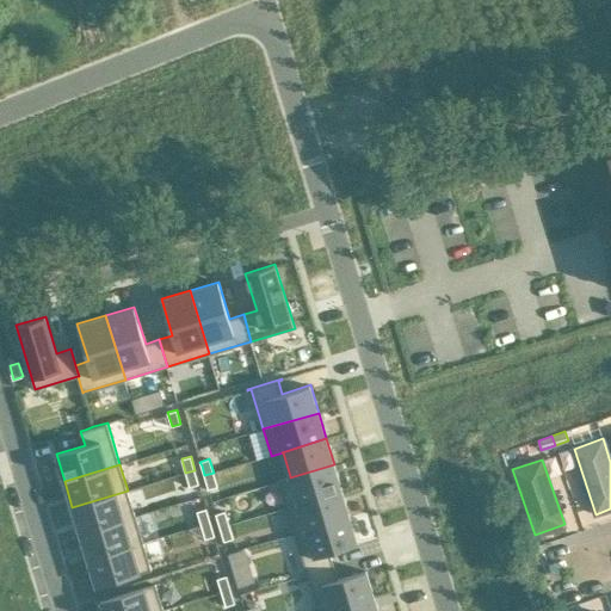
[(290,476),(278,480),(279,481),(287,507),(343,491),(334,464),(290,477),(290,476)]
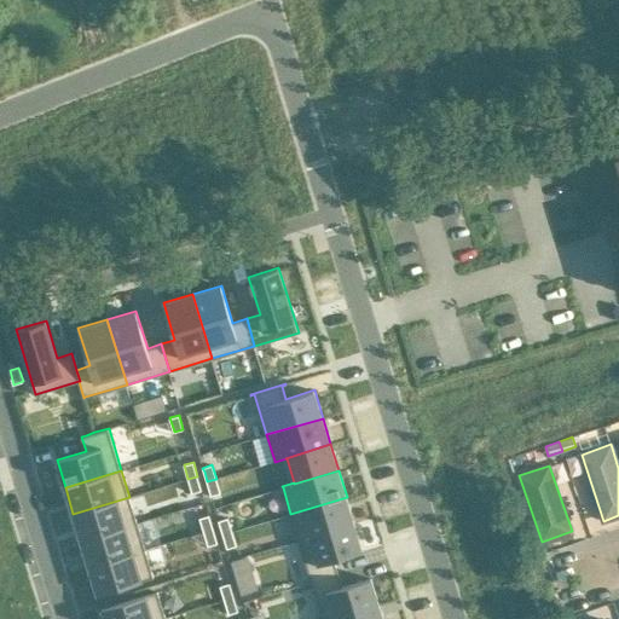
[(197,476),(187,479),(192,492),(202,490),(197,476)]
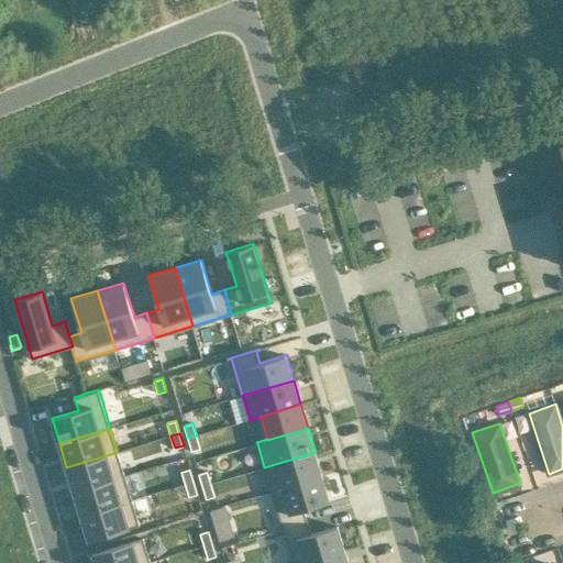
[(197,435),(188,438),(191,451),(200,448),(197,435)]
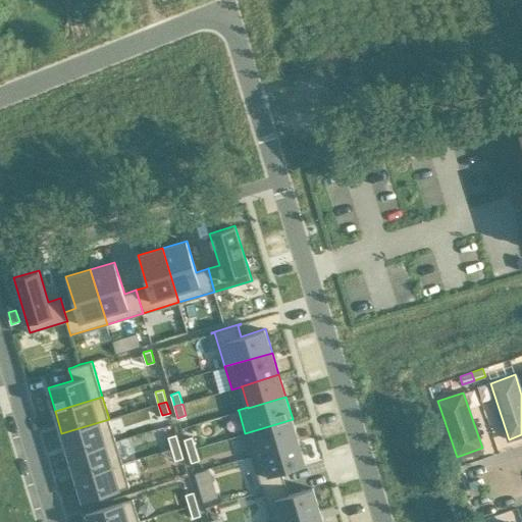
[(109,419),(61,433),(68,455),(115,440),(109,419)]
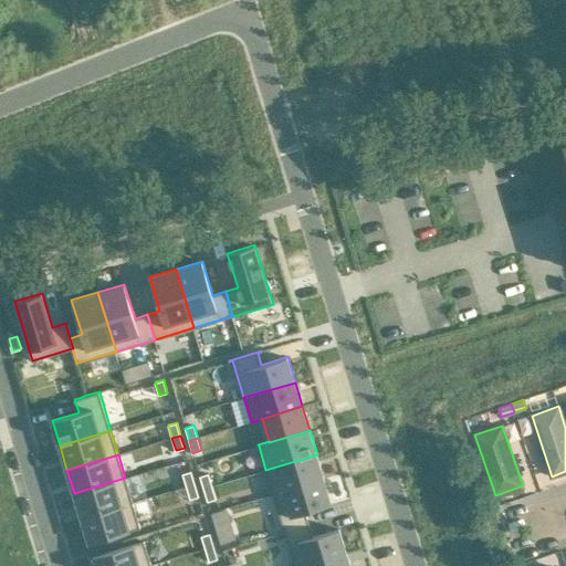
[(317,454),(265,470),(273,494),(324,479),(317,454)]
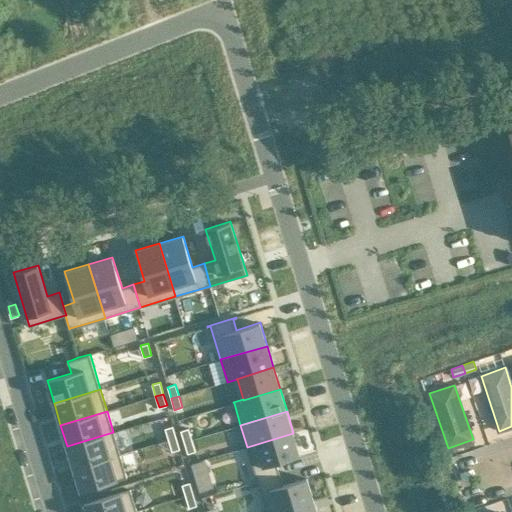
[(173,426),(165,428),(169,440),(176,437),(173,426)]
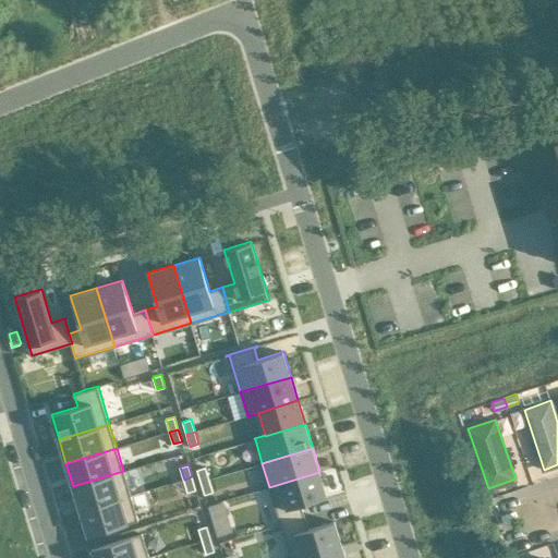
[(206,466),(197,469),(201,482),(209,480),(206,466)]
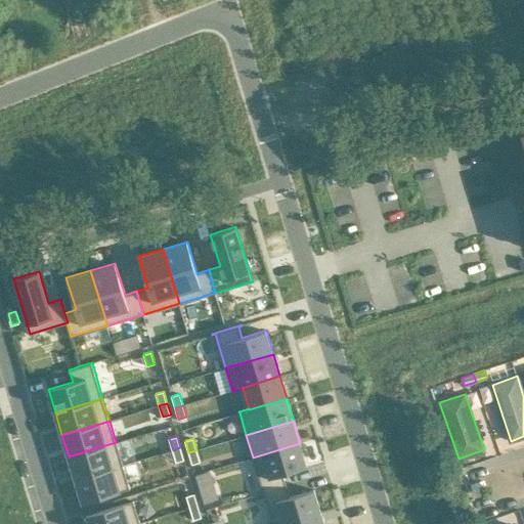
[(116,442),(69,456),(76,479),(123,465),(116,442)]
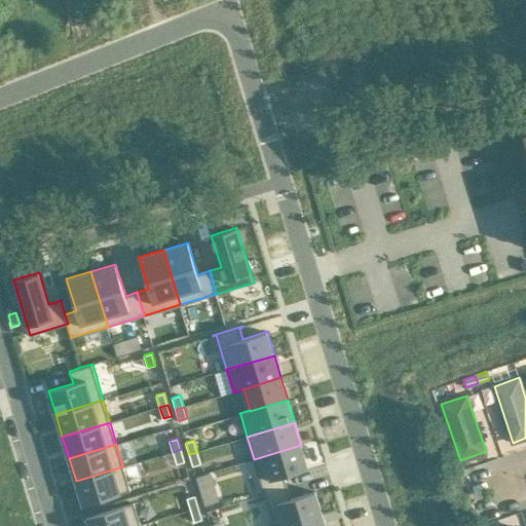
[(301,445),(254,459),(264,494),(288,487),(284,476),(308,467),(301,445)]
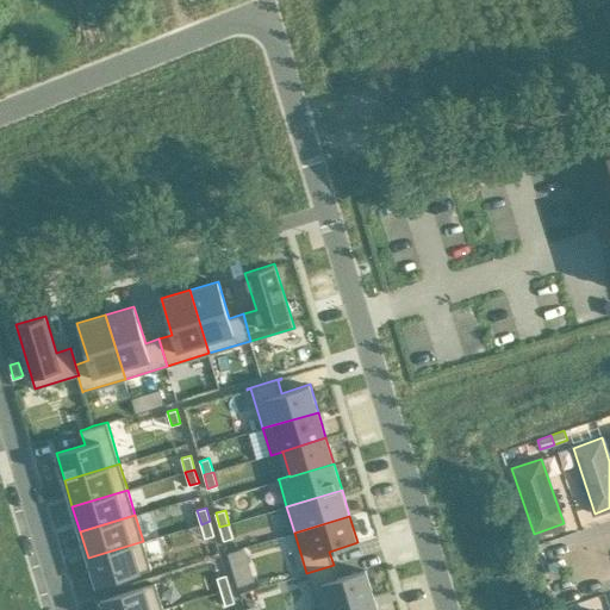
[(210,521),(201,524),(205,537),(215,535),(210,521)]
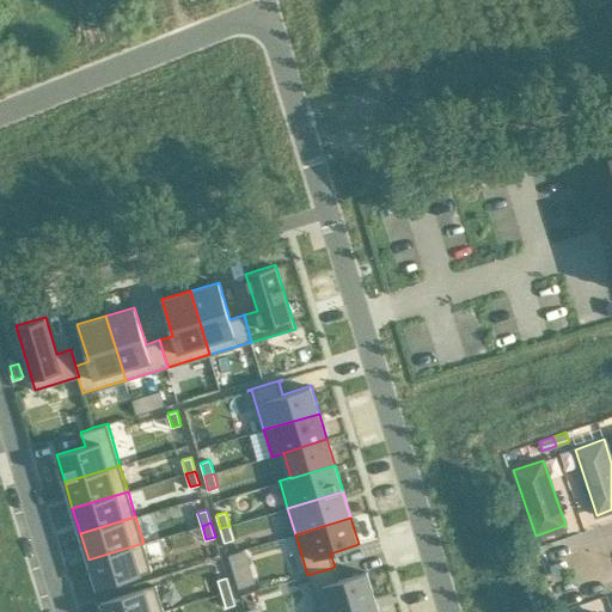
[(230,526),(220,528),(225,542),(233,539),(230,526)]
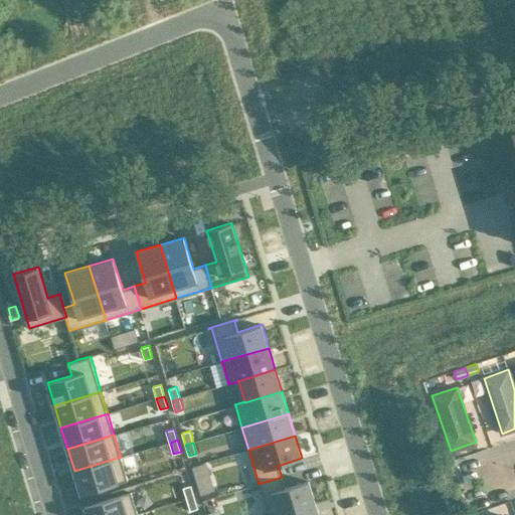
[(121,457),(74,471),(81,494),(128,480),(121,457)]
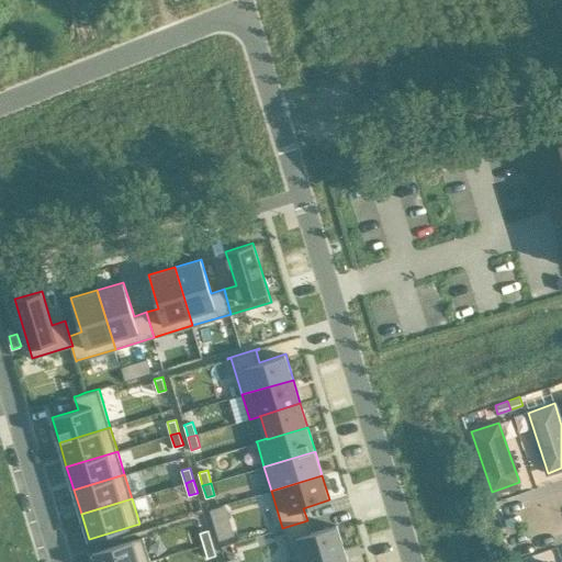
[(307,520),(282,528),(292,561),(299,561),(344,548),(337,525),(311,532),(307,520)]
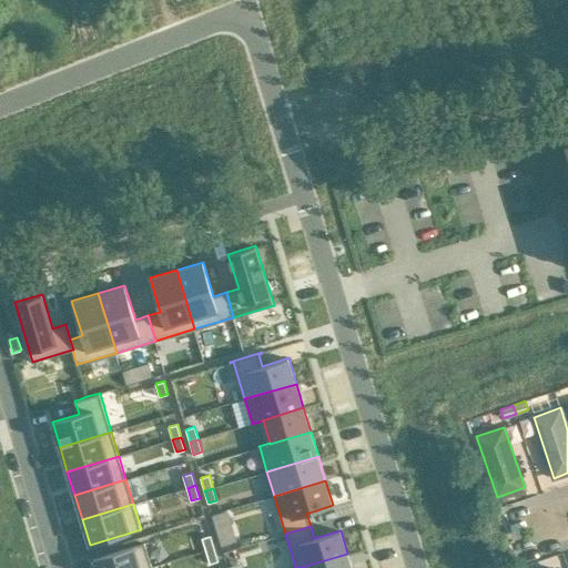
[(234,531),(219,537),(222,546),(237,540),(234,531)]
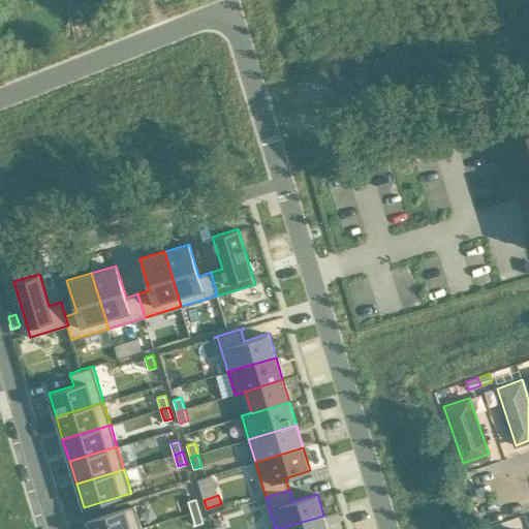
[(196,498),(188,500),(192,512),(199,509),(196,498)]
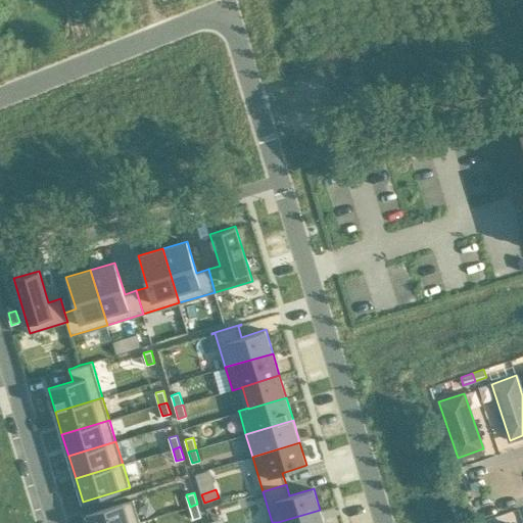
[(133,500),(86,514),(89,522),(134,522),(140,522),(133,500)]
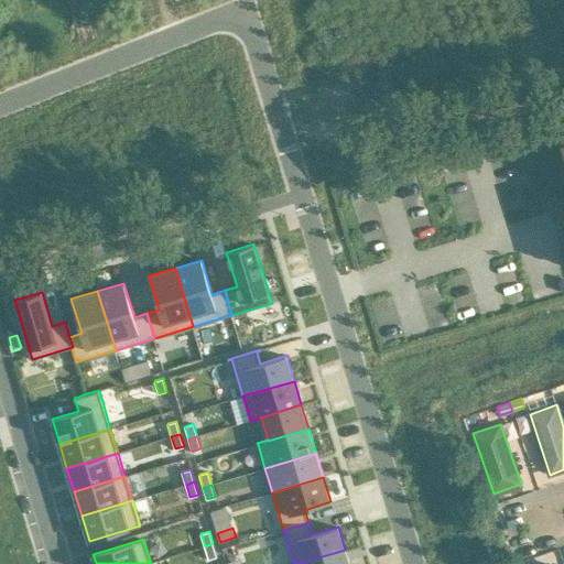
[(213,543),(205,546),(208,559),(217,556),(213,543)]
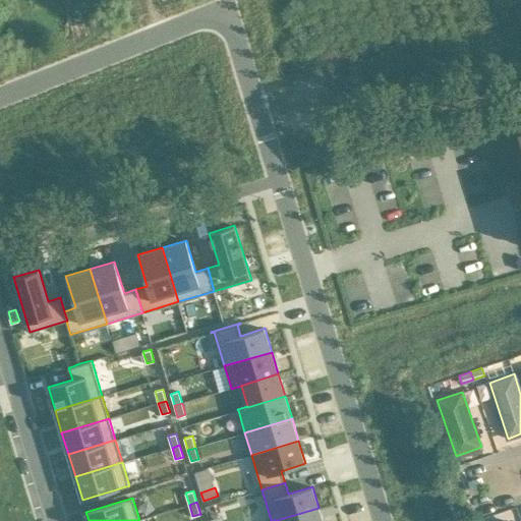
[(323,520),(319,508),(277,520),(323,520)]
